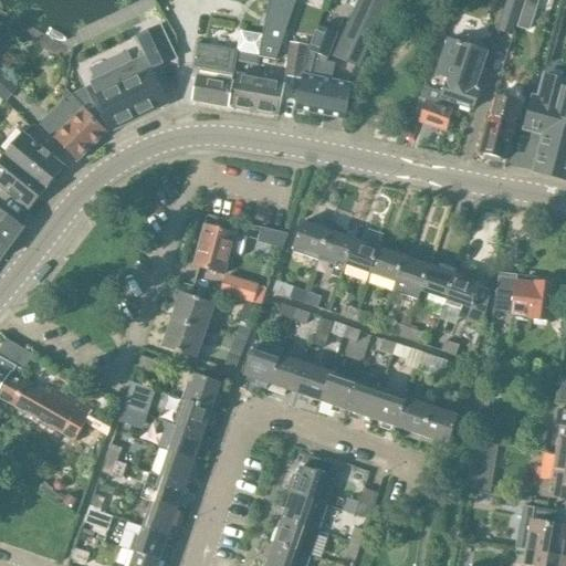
[(197,43),(191,67),(199,70),(198,76),(197,75),(191,100),(227,106),(237,63),(258,66),(259,58),(275,61),(286,31),(296,1),(290,0),(268,0),(264,27),(262,35),(240,32),(237,50),(197,43)]
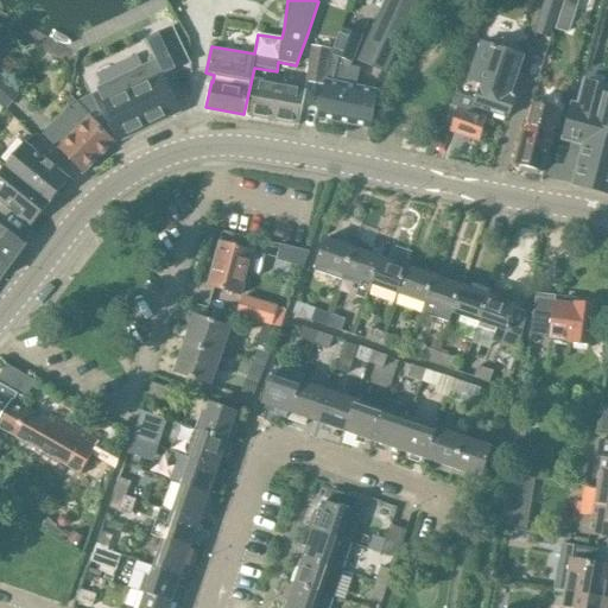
[(386,0),(359,62),(386,74),(418,0),(386,0)]
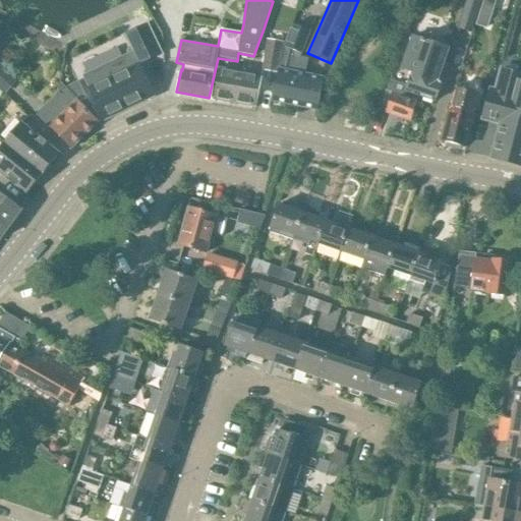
[(474,24),(476,25),(482,9),(479,8),(481,3),(471,0),(467,0),(458,30),(464,32),(471,35),(474,24)]
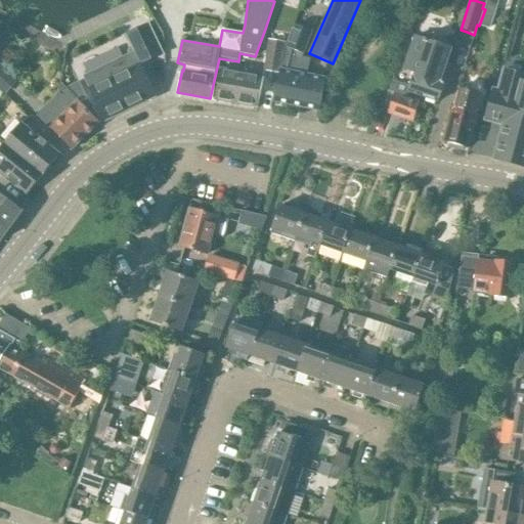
[(492,11),(485,9),(479,26),(487,28),(492,11)]
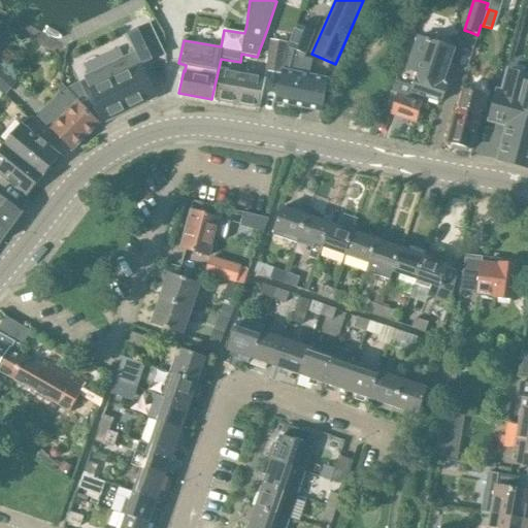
[(136,53),(109,65),(130,109),(156,98),(140,66),(154,60),(164,55),(150,24),(127,35),(136,53)]
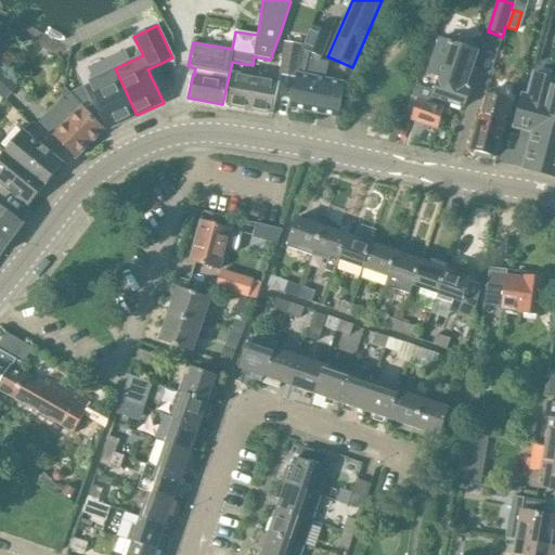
[(296,78),(291,110),(319,115),(336,118),(337,118),(345,89),(346,85),(326,80),(324,80),(328,63),(320,61),(321,57),(322,57),(332,33),(313,26),(304,51),(298,73),(297,73),(296,78)]
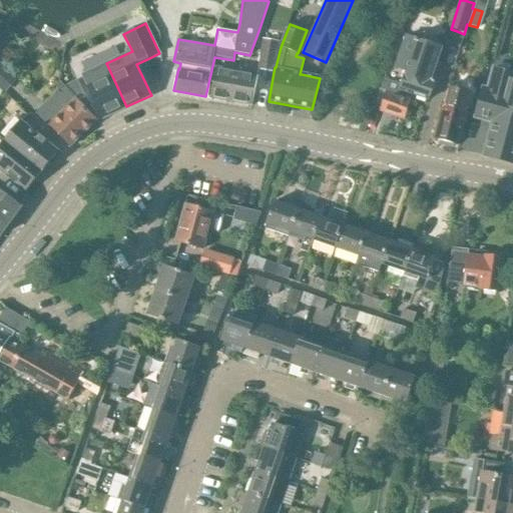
[(408,73),(403,87),(401,91),(428,101),(434,82),(430,80),(441,49),(437,48),(438,43),(437,37),(425,33),(420,36),(419,41),(408,38),(397,69),(408,73)]
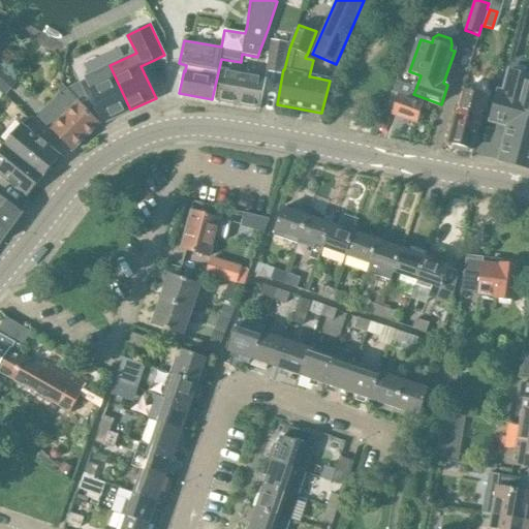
[(273,73),(282,74),(287,43),(272,40),(266,71),(273,73)]
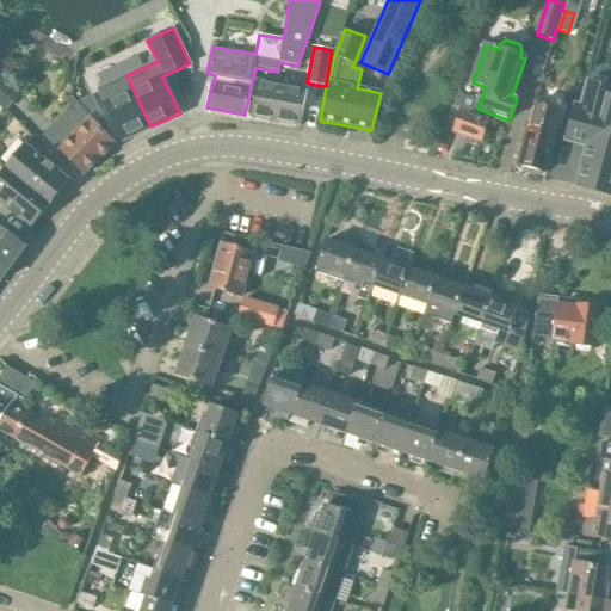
[(121,78),(97,88),(103,100),(122,141),(150,127),(127,75),(121,78)]
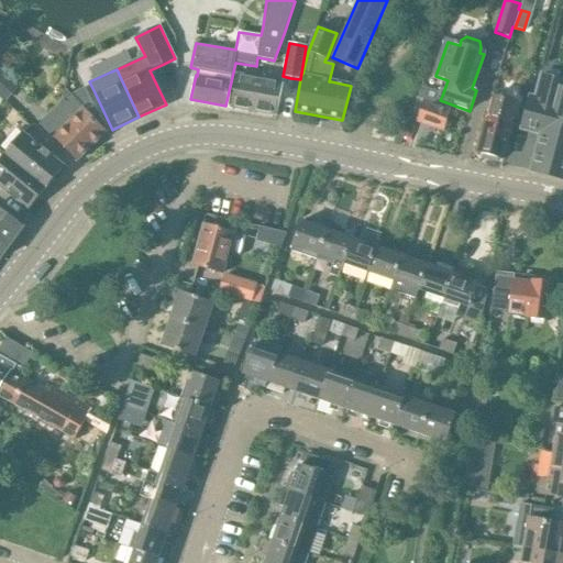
[(0,72),(0,96),(6,101),(17,88),(0,72)]
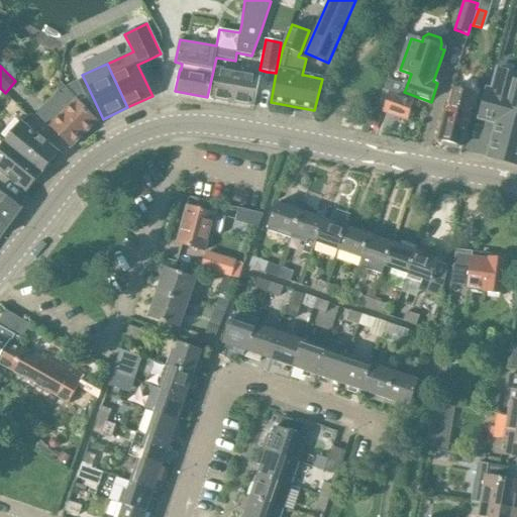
[(230,102),(237,72),(218,68),(216,79),(217,79),(213,98),(230,102)]
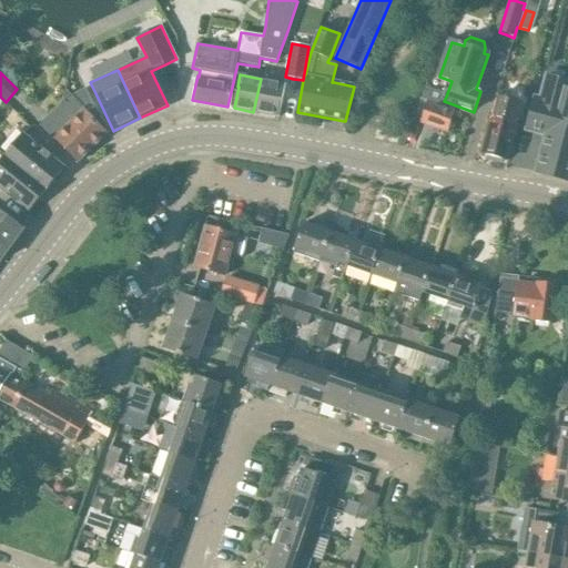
[(567,81),(545,75),(539,99),(535,98),(526,131),(545,135),(536,172),(567,181),(567,81)]
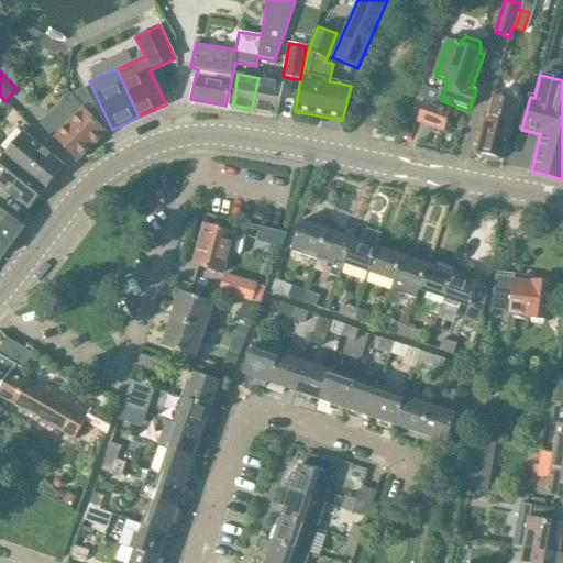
[(258,78),(251,111),(277,116),(284,84),(258,78)]
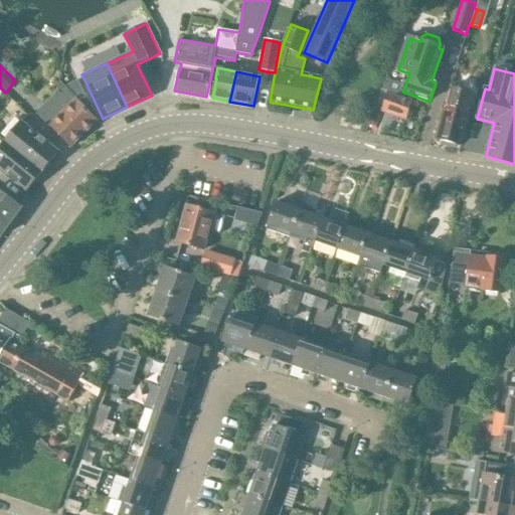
[(402,92),(404,88),(392,83),(393,81),(385,78),(379,94),(383,95),(388,97),(382,113),(405,121),(411,102),(400,98),(402,92)]
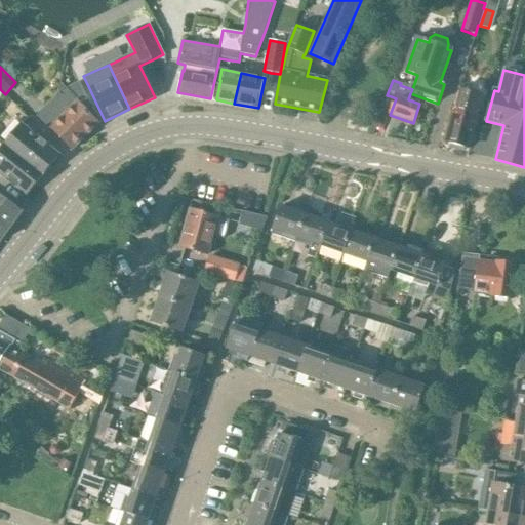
[(78,82),(66,88),(68,90),(79,103),(86,99),(78,82)]
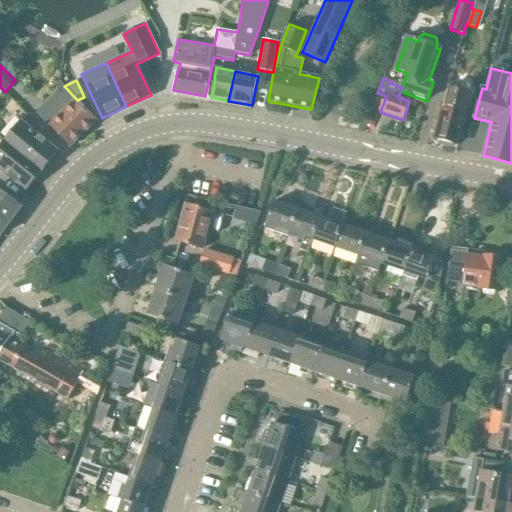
[(64,86),(36,112),(48,125),(69,146),(96,121),(96,120),(77,100),(66,88),(64,86)]
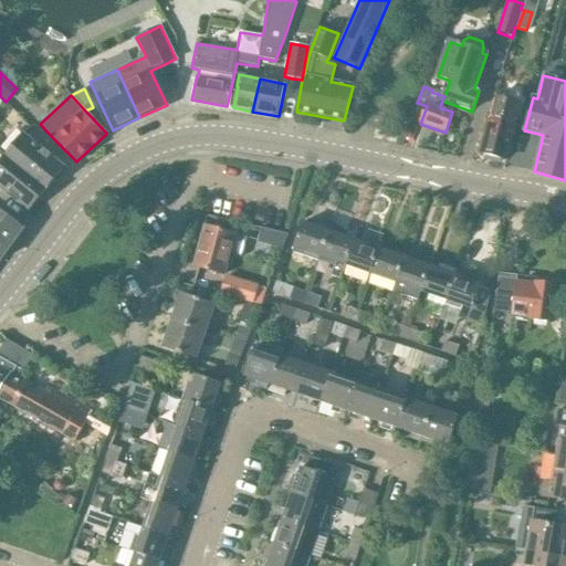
[(485,134),(479,154),(483,159),(500,164),(504,160),(519,105),(495,98),(485,134)]
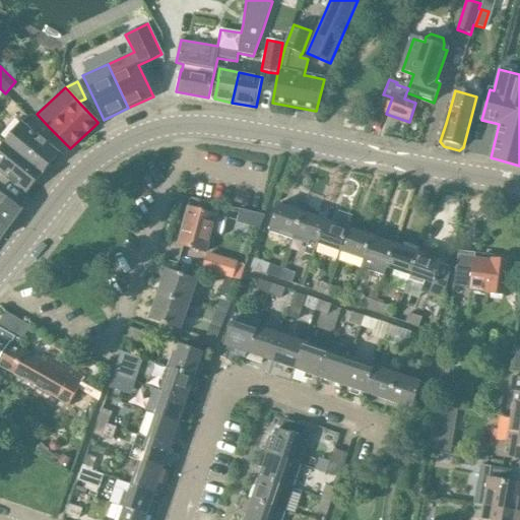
[(4,143),(45,176),(52,168),(50,165),(59,153),(21,123),(4,143)]
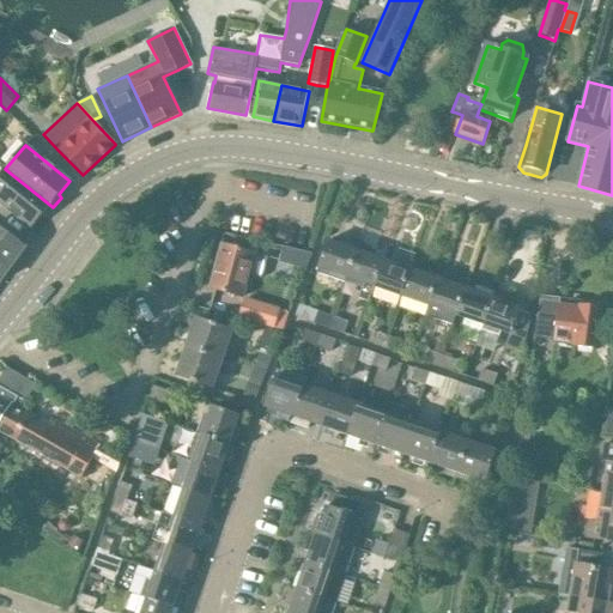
[(53,207),(5,169),(0,175),(0,204),(30,229),(40,217),(43,220),(53,207)]
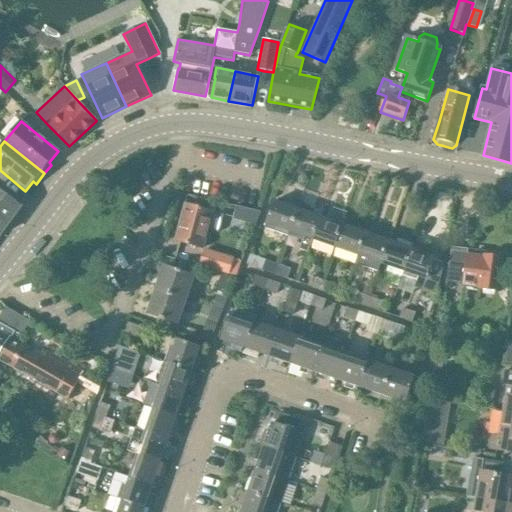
[(0,235),(21,207),(0,192),(0,235)]
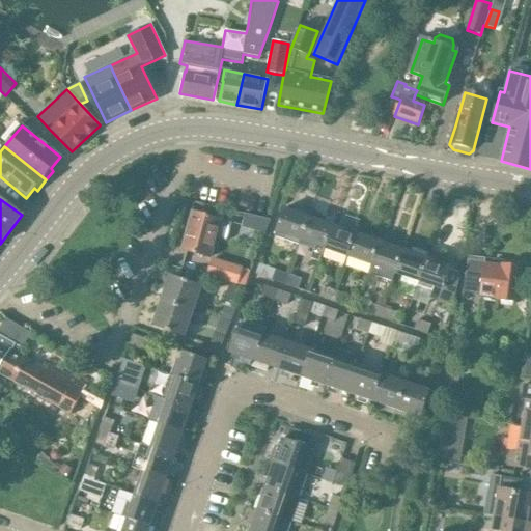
[(276,233),(274,238),(282,241),(298,246),(309,213),(294,207),(292,213),(284,210),(276,233)]
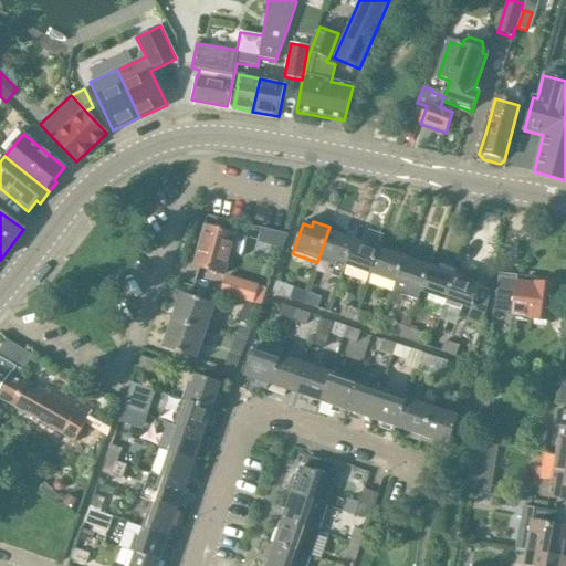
[(205,226),(192,265),(223,275),(224,271),(229,258),(230,253),(240,257),(243,247),(245,238),(236,234),(205,226)]
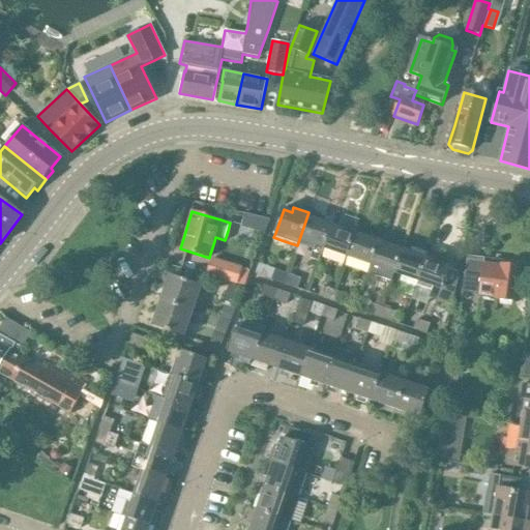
[(297,245),(312,251),(310,258),(319,262),(323,249),(331,226),(323,223),(324,218),(308,212),(297,245)]
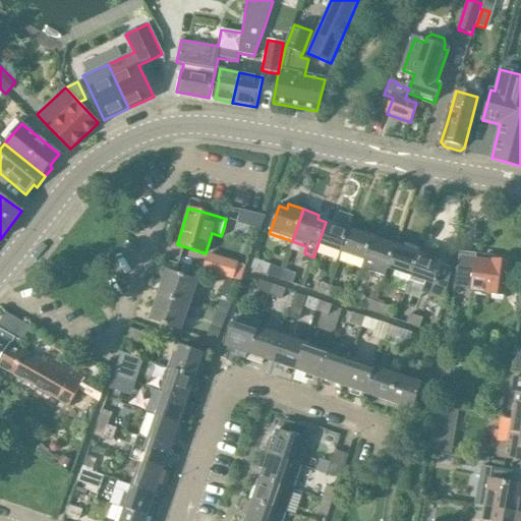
[(317,245),(341,253),(349,230),(326,222),(317,245)]
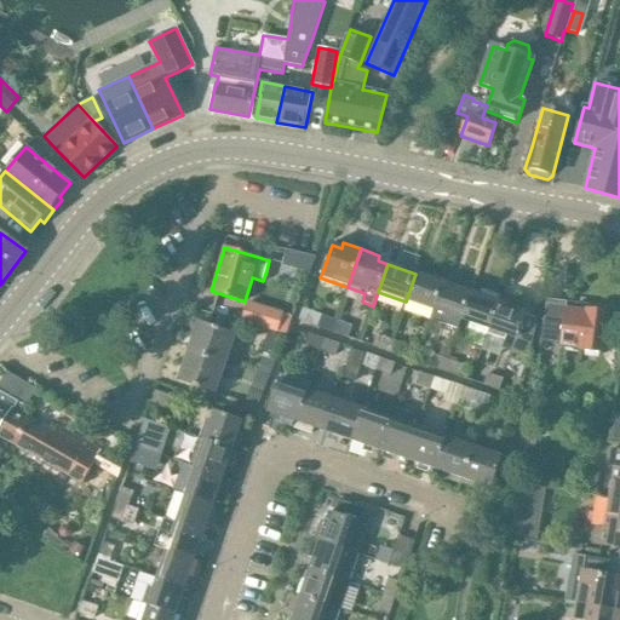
[(406,302),(432,311),(442,283),(415,274),(406,302)]
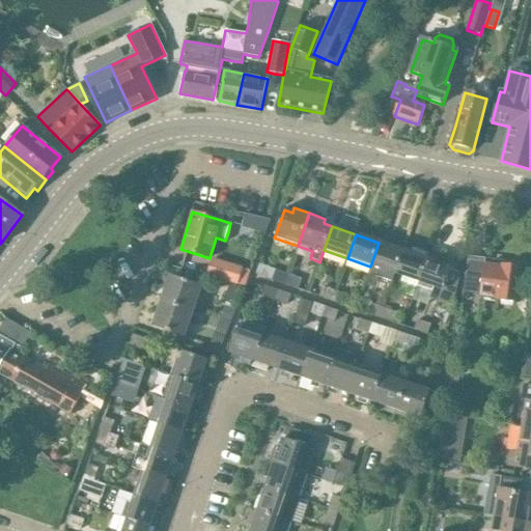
[(370,267),(368,274),(392,282),(394,275),(403,251),(402,251),(404,245),(390,240),(388,246),(379,243),(370,267)]
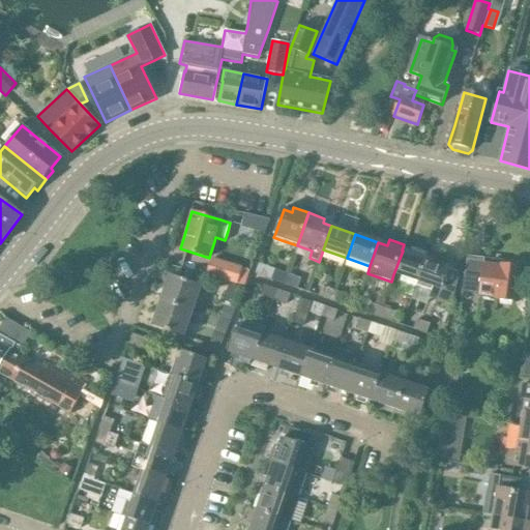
[(401,282),(415,287),(427,255),(411,248),(410,254),(403,251),(393,274),(402,277),(401,282)]
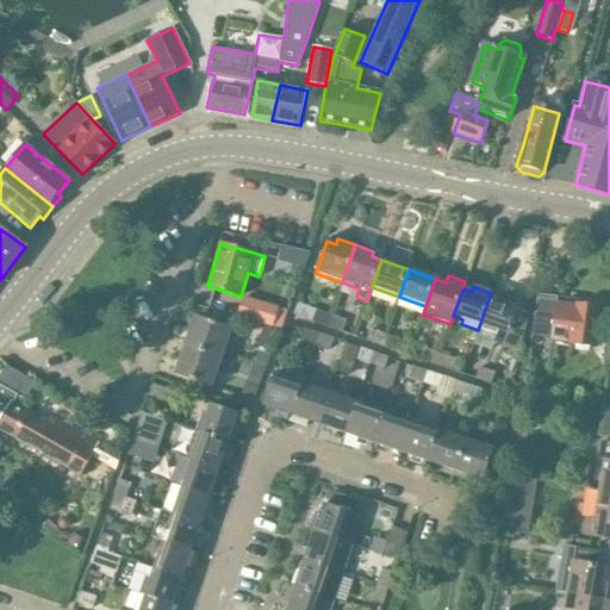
[(506,335),(502,344),(517,349),(526,316),(515,312),(516,307),(506,304),(508,299),(491,293),(478,330),(496,336),(497,331),(506,335)]
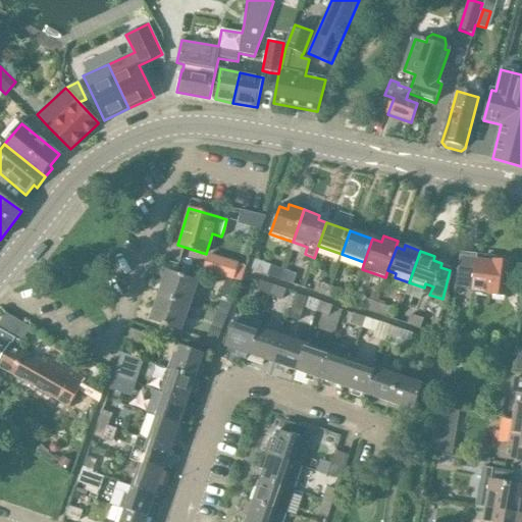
[(500,257),(498,262),(493,261),(493,263),(477,261),(478,255),(459,253),(455,289),(487,293),(489,295),(489,296),(508,298),(512,264),(509,263),(507,258),(500,257)]
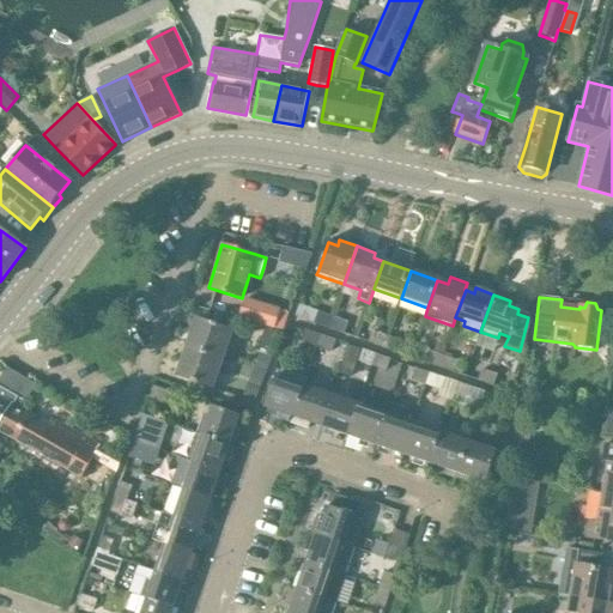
[(244,299),(238,319),(263,327),(272,329),(279,311),(271,309),(256,304),(244,299)]
